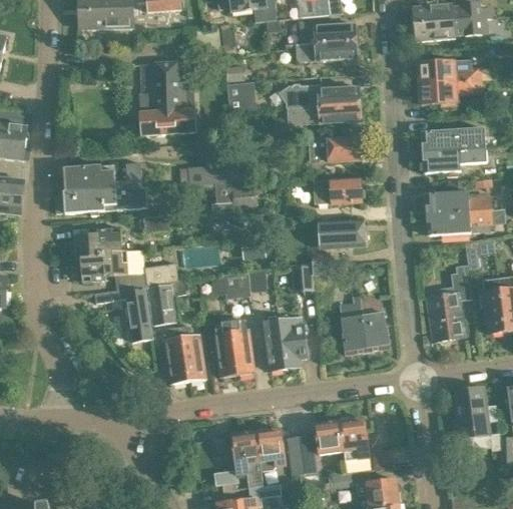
[(77,0),(78,10),(106,10),(106,7),(132,6),(131,0),(77,0)]
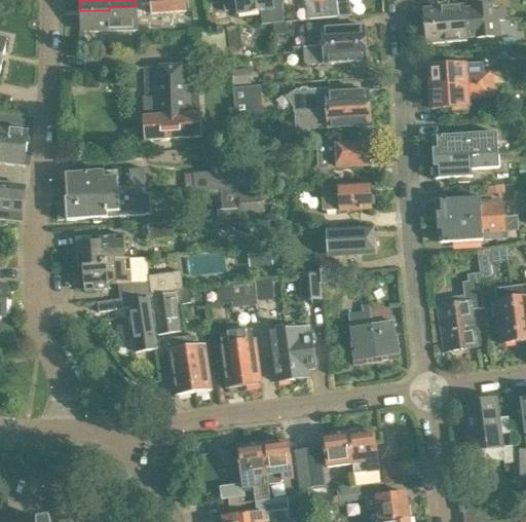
[(167,9),(166,0),(149,0),(150,10),(167,9)]
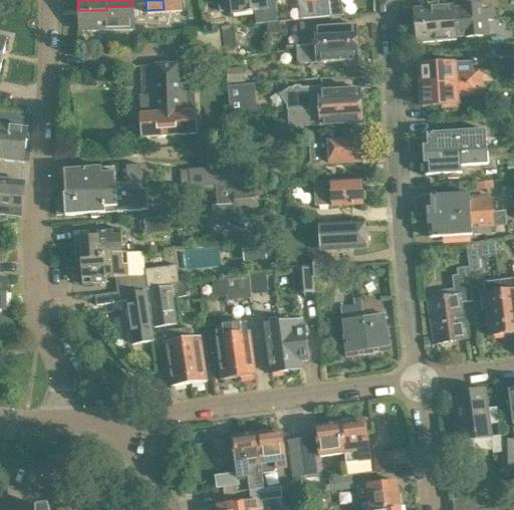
[(163,0),(164,9),(181,7),(180,0),(163,0)]
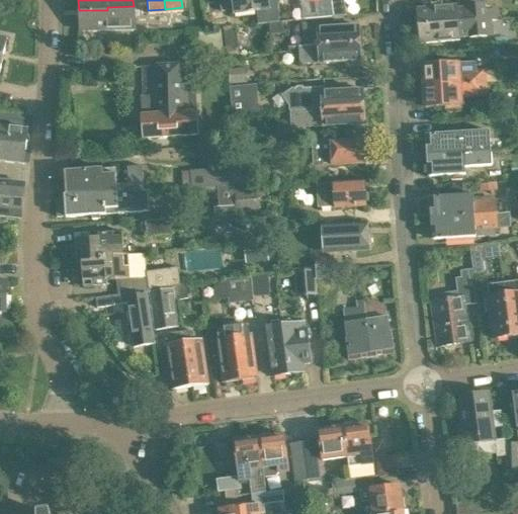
[(269,20),(278,18),(276,0),(268,1),(268,0),(219,0),(220,6),(232,4),(233,10),(256,8),(258,21),(269,20)]
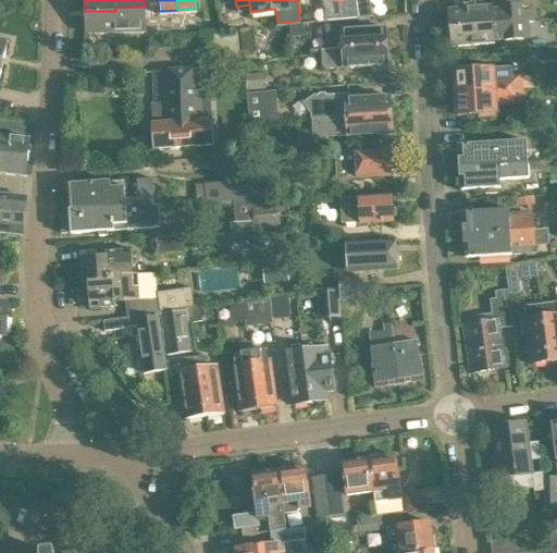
[(356,0),(358,14),(371,13),(370,0),(356,0)]
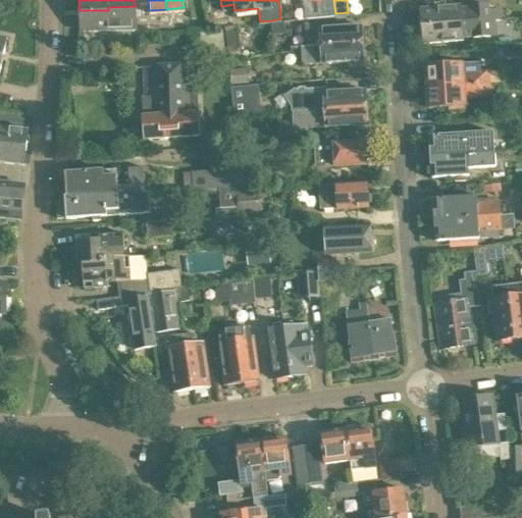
[(459,3),(420,6),(421,24),(493,16),(500,16),(499,7),(487,8),(487,2),(470,4),(470,5),(460,6),(459,3)]
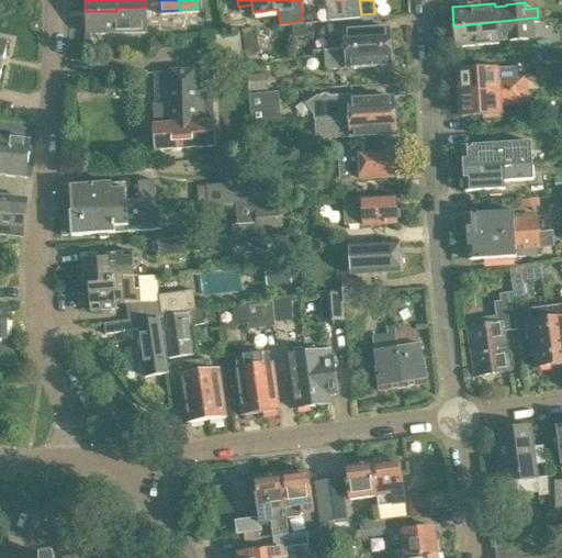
[(116,11),(86,11),(86,31),(146,29),(145,7),(116,8),(116,11)]
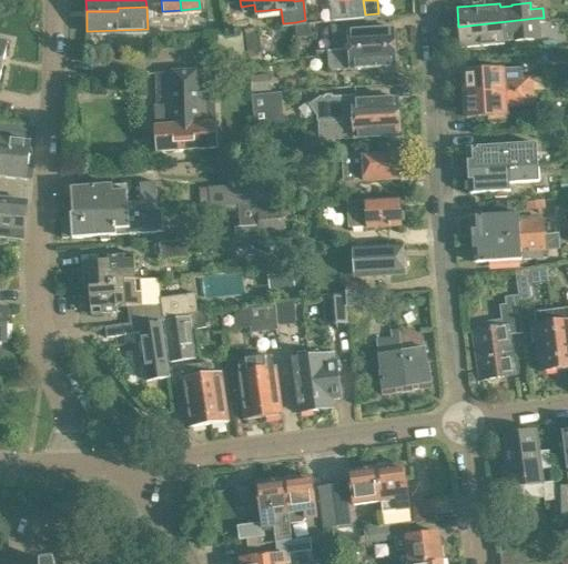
[(537,18),(458,27),(460,44),(504,40),(503,37),(514,36),(514,38),(538,36),(537,18)]
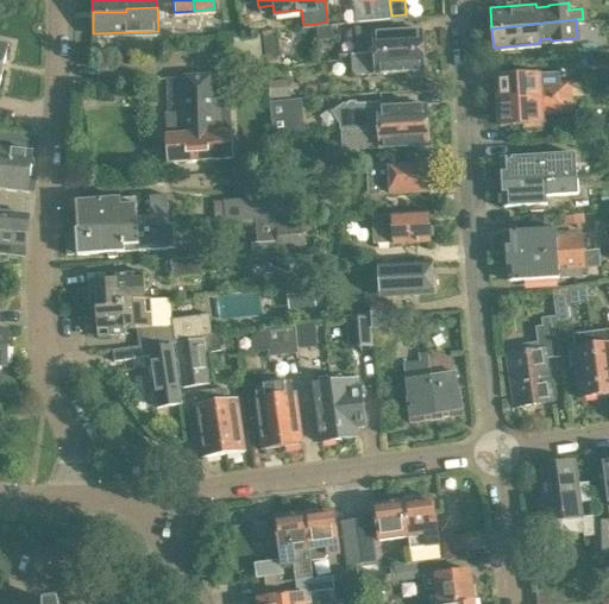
[(355,24),(356,51),(422,48),(421,26),(388,29),(387,23),(355,24)]
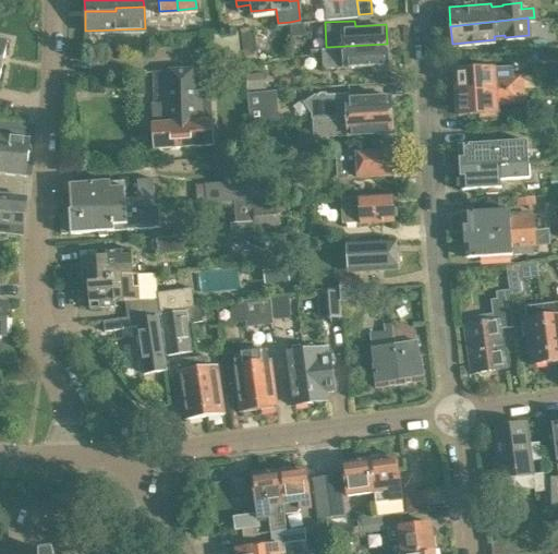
[(241,27),(243,53),(256,51),(254,26),(241,27)]
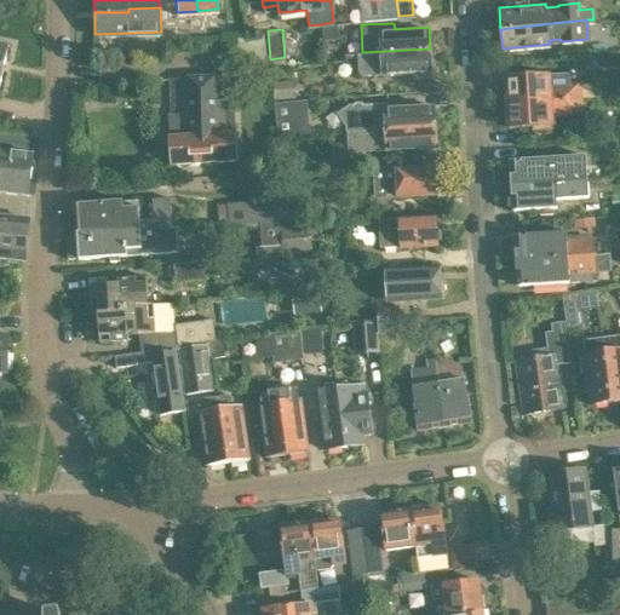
[(430,49),(362,52),(357,52),(359,73),(382,72),(431,69),(430,49)]
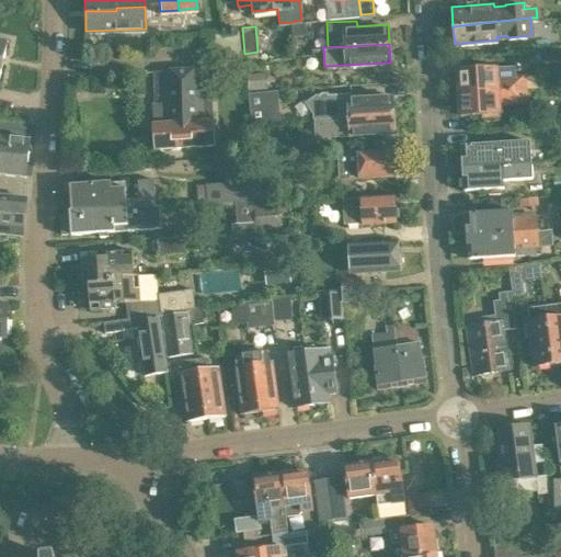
[(479,66),(456,68),(458,91),(526,86),(525,74),(514,74),(513,61),(478,65),(479,66)]
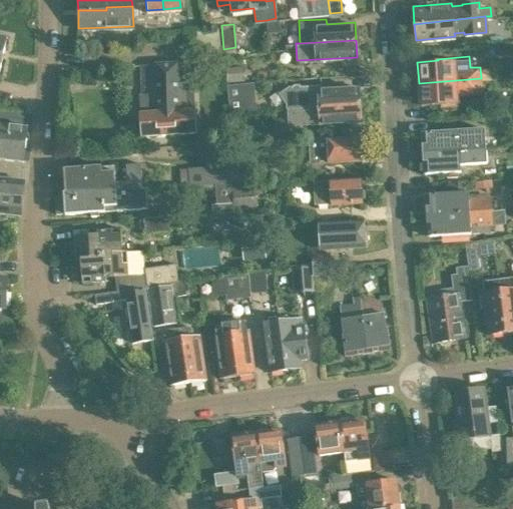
[(139,92),(140,110),(141,134),(195,130),(191,78),(190,78),(189,59),(140,62),(141,92),(139,92)]
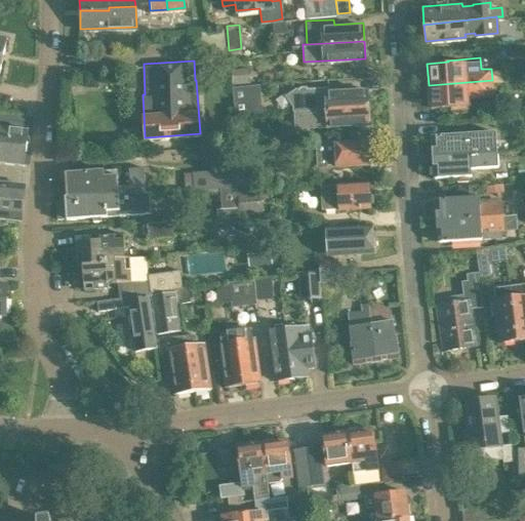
[(231,69),(233,81),(249,79),(248,68),(231,69)]
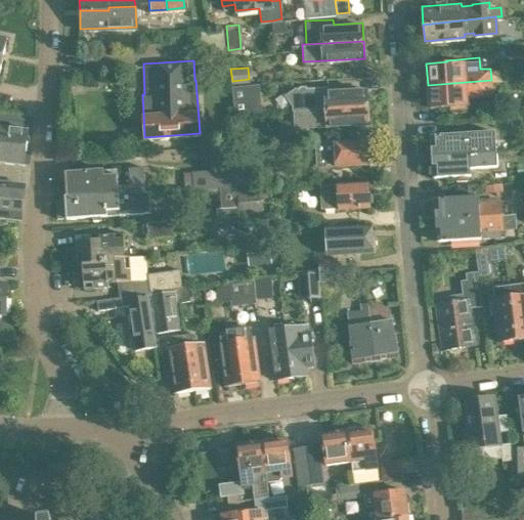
[(491,80),(428,85),(429,105),(449,104),(449,106),(466,105),(465,94),(492,93),(491,80)]
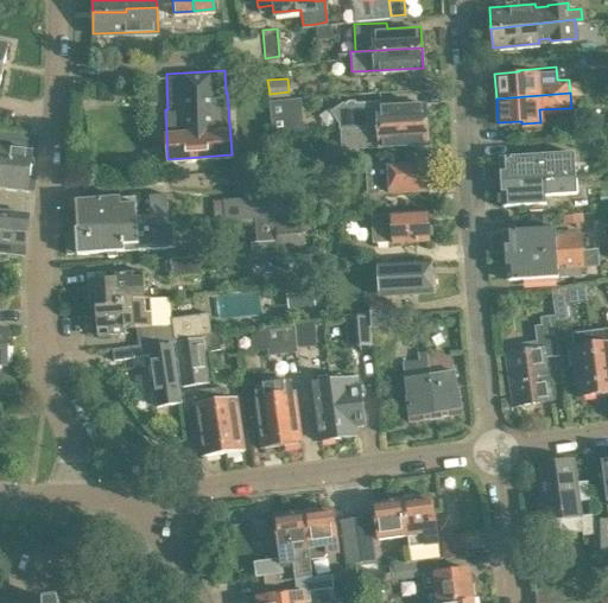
[(268,99),(272,129),(302,127),(299,95),(268,99)]
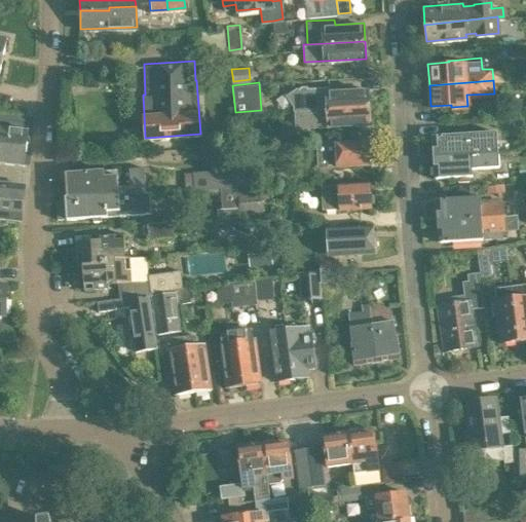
[(295,104),(295,110),(334,107),(368,106),(367,87),(329,89),(329,84),(297,86),(287,94),(295,104)]
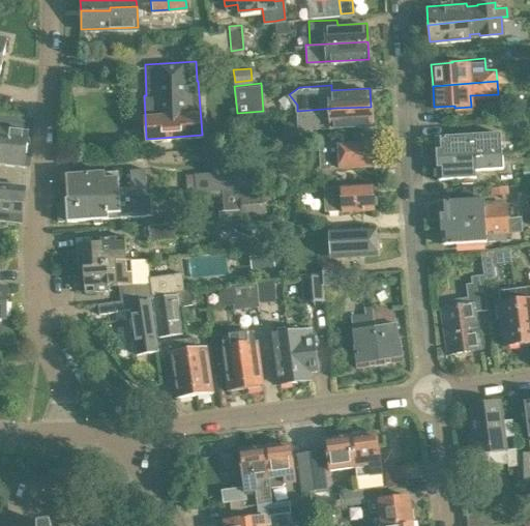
[(336,108),(297,111),(298,127),(314,126),(314,127),(329,126),(372,124),(371,107),(336,108)]
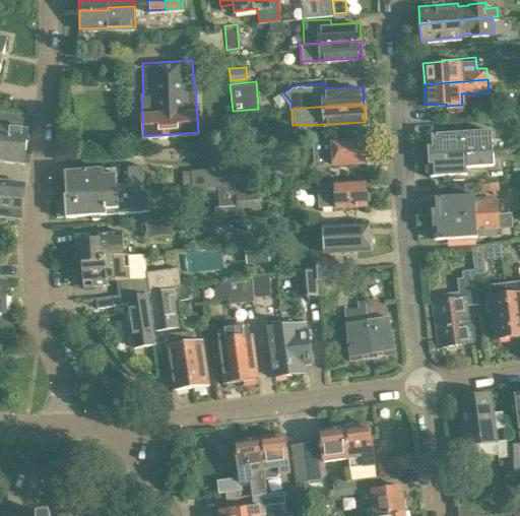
[(0,158),(23,162),(27,126),(0,123),(0,158)]
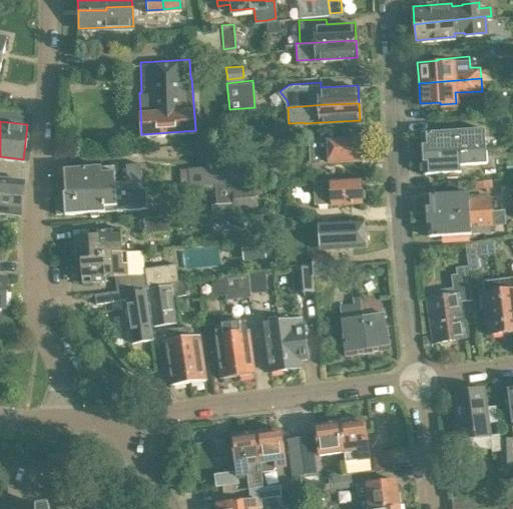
[(249,137),(248,123),(235,124),(236,138),(249,137)]
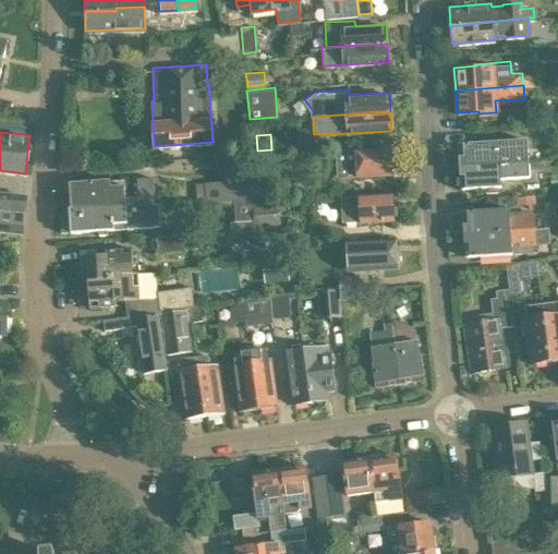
[(458,142),(460,165),(528,160),(526,137),(495,140),(494,135),(483,136),(483,141),(458,142)]
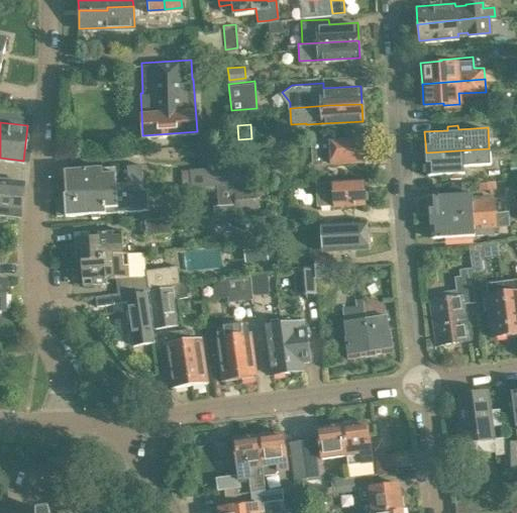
[(512,131),(505,134),(508,143),(516,141),(512,131)]
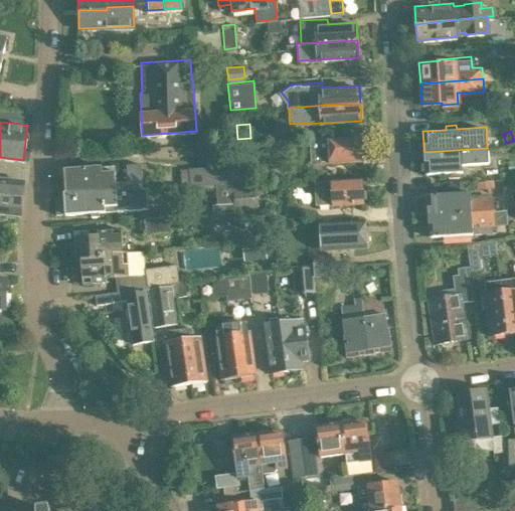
[(359,134),(310,137),(311,150),(319,149),(320,161),(329,161),(360,159),(360,155),(363,153),(363,147),(359,145),(359,134)]
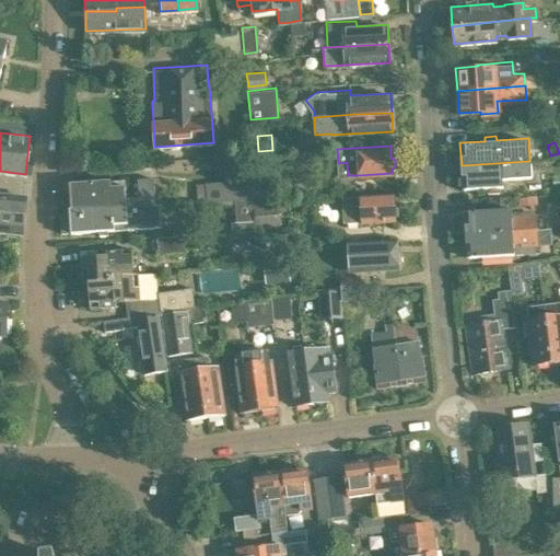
[(225,180),(206,182),(207,200),(234,198),(253,197),(249,180),(248,153),(223,155),(225,180)]
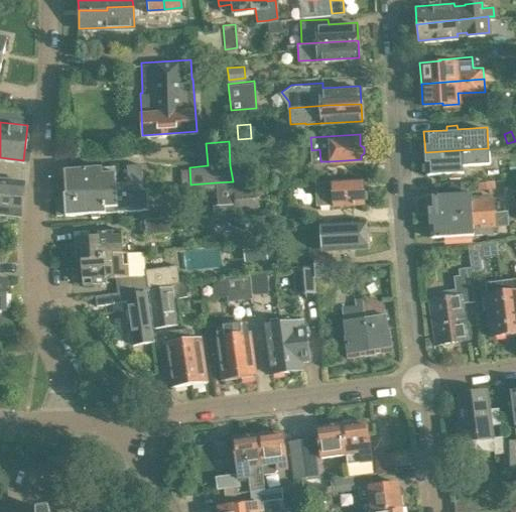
[(488,148),(425,152),(426,173),(448,172),(448,176),(460,176),(460,171),(463,171),(463,163),(489,161),(488,148)]
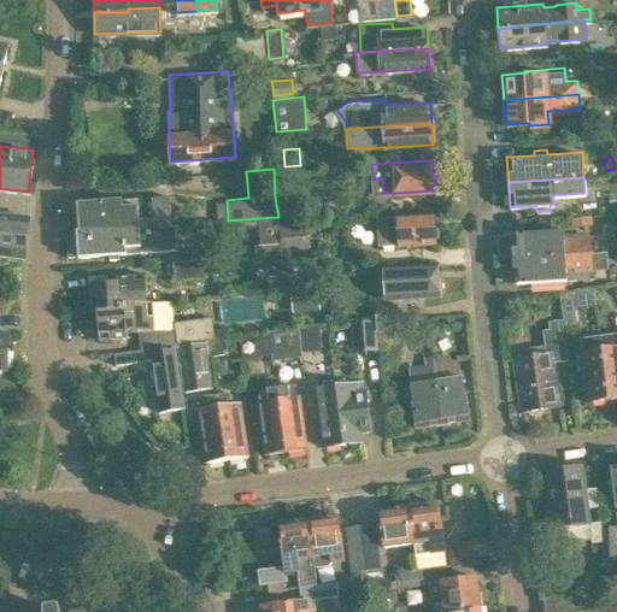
[(304,181),(278,182),(281,216),(305,215),(304,181)]
